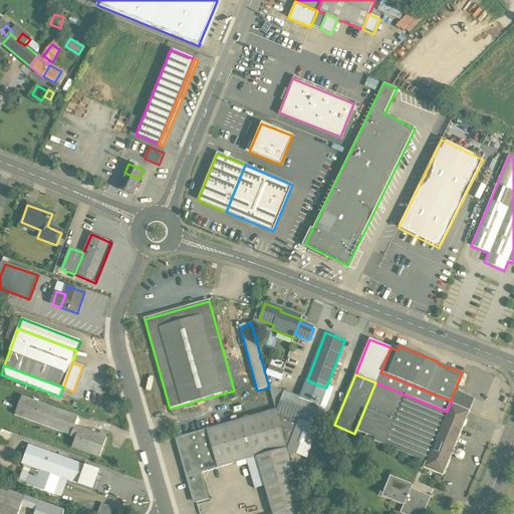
[(307,402),(314,383),(307,380),(300,399),(307,402)]
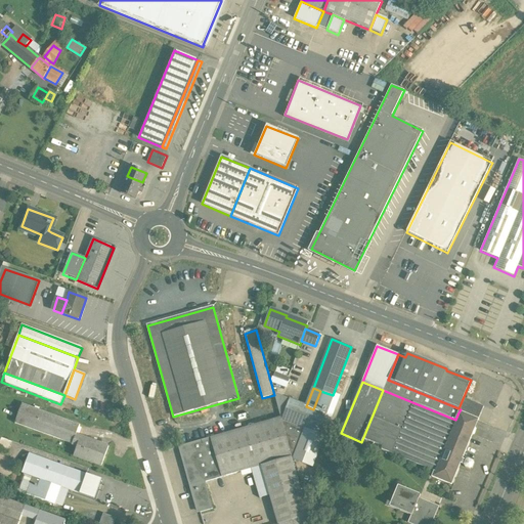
[(412,402),(383,390),(361,442),(362,442),(363,439),(383,447),(381,450),(392,454),(412,402)]
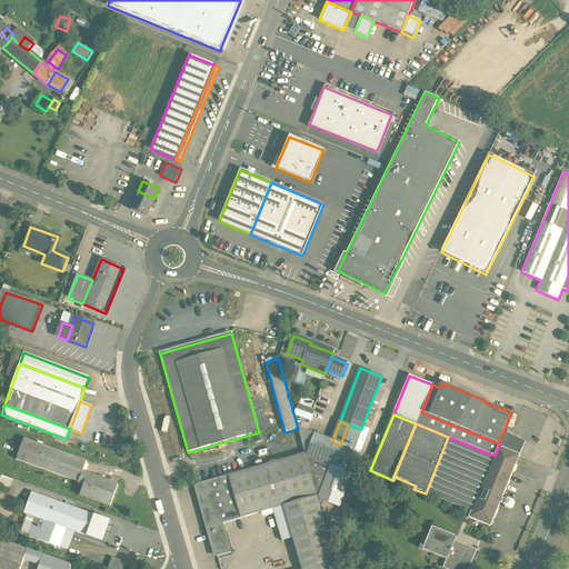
[(361,429),(348,425),(340,445),(353,450),(361,429)]
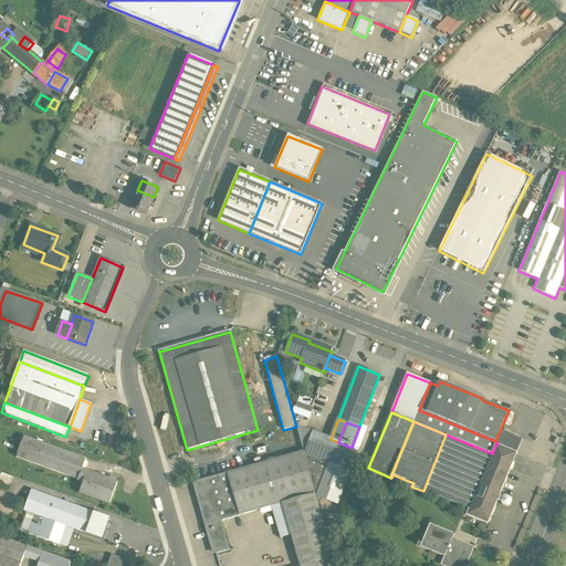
[(312,432),(296,427),(303,451),(304,453),(312,432)]
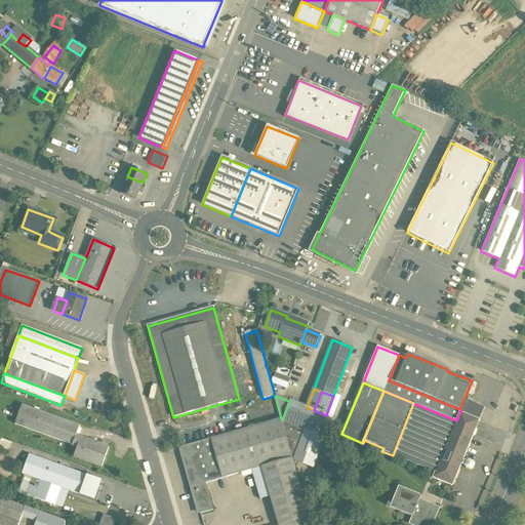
[(484,408),(466,400),(461,410),(459,413),(479,421),(484,408)]
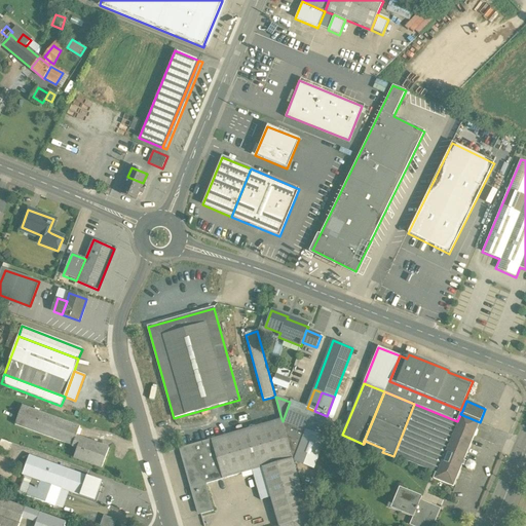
[(307,408),(290,402),(283,421),(318,436),(320,436),(327,416),(314,411),(307,408)]
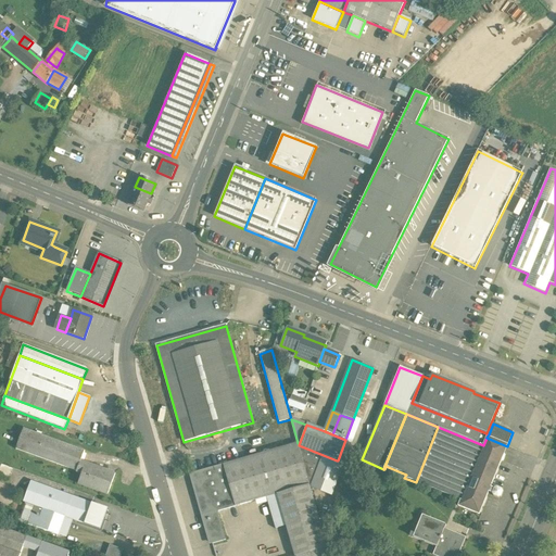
[(483,445),(438,427),(416,482),(460,501),(462,501),(484,446),(483,445)]
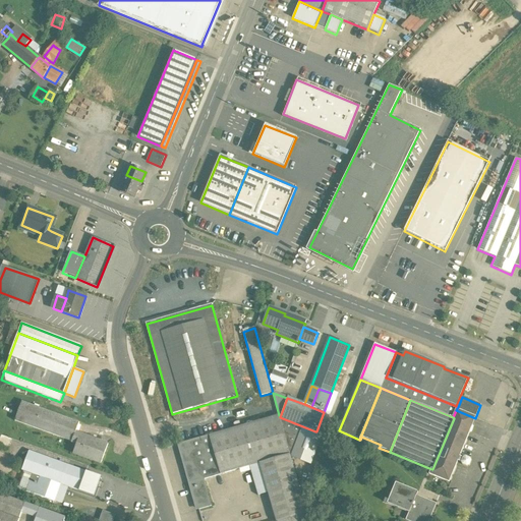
[(79,422),(21,402),(15,421),(72,442),(71,443),(76,445),(79,436),(75,435),(79,422)]
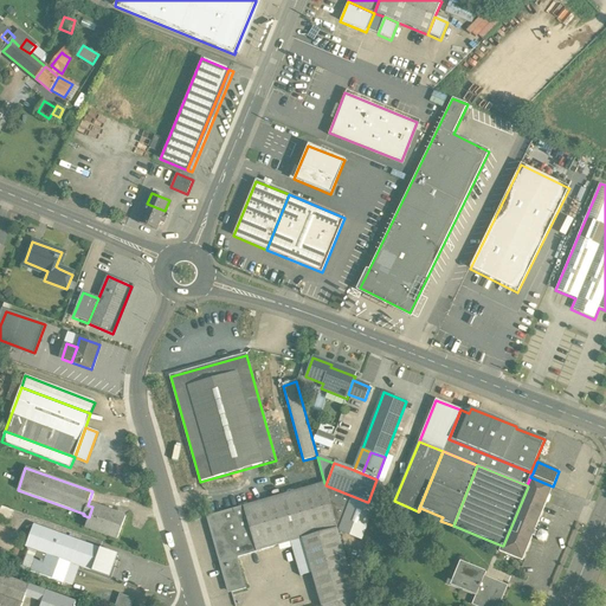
[(553,487),(530,477),(527,485),(528,487),(503,546),(502,546),(500,552),(522,561),(533,536),(534,532),(553,487)]
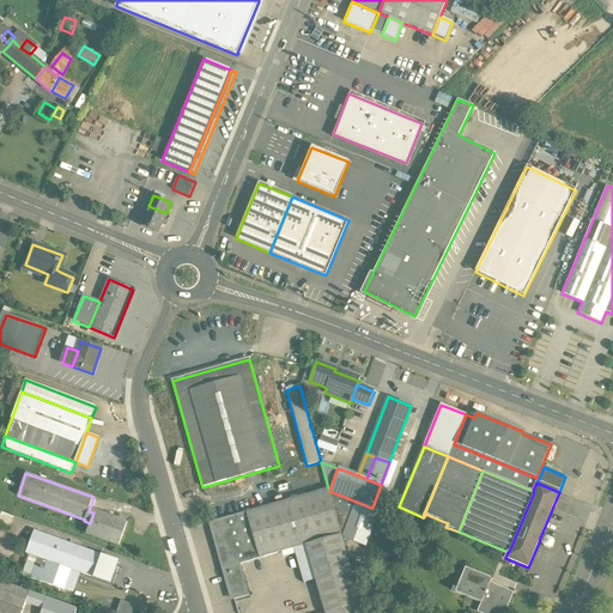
[(328,489),(246,513),(259,558),(305,545),(341,535),(329,491),(328,489)]
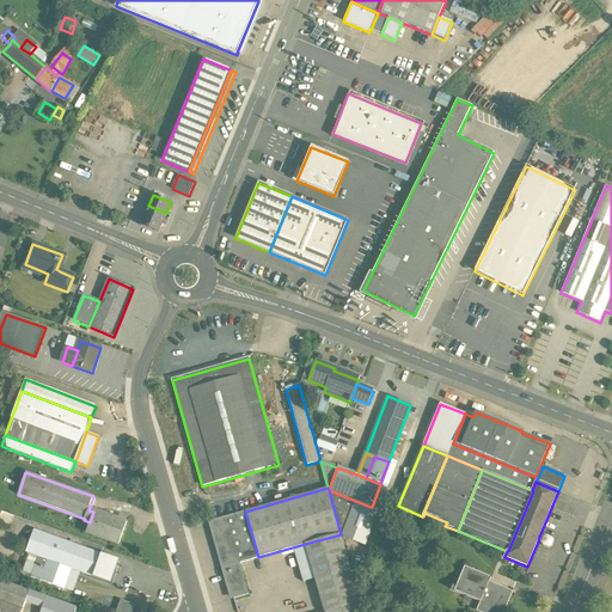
[(371,507),(329,490),(341,534),(341,537),(365,546),(379,509),(372,507),(371,507)]
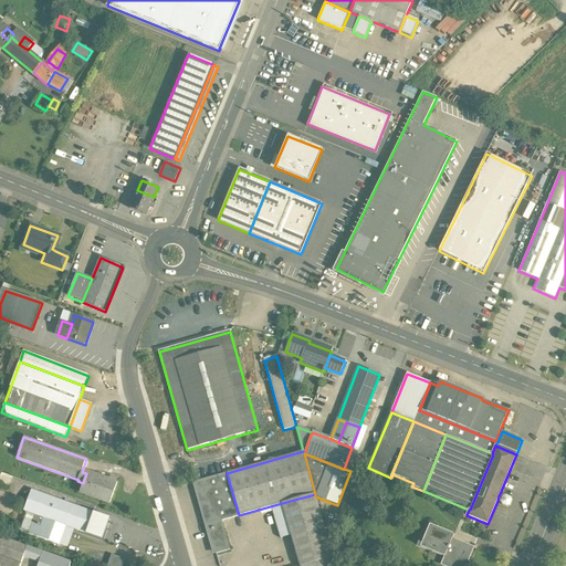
[(13,478),(1,473),(0,474),(0,486),(9,490),(13,478)]
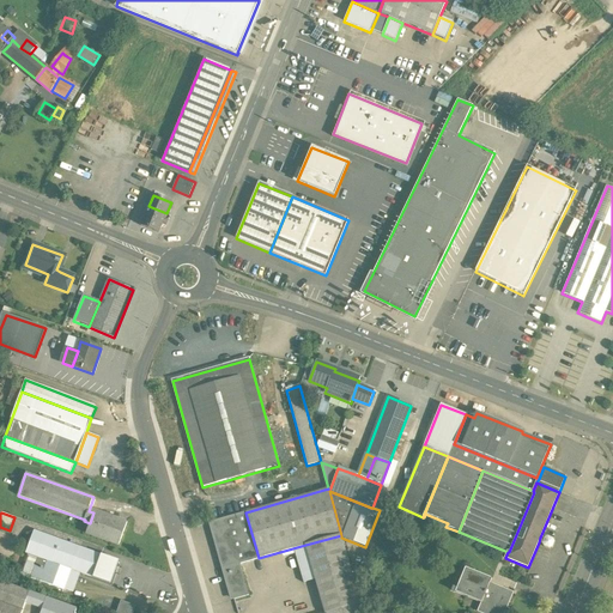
[(113,520),(93,513),(90,523),(86,532),(105,539),(104,540),(119,546),(127,522),(113,517),(113,520)]
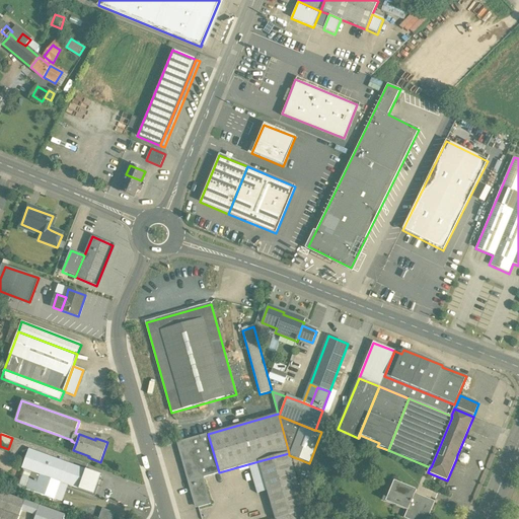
[(208,434),(192,438),(203,477),(219,472),(208,434)]
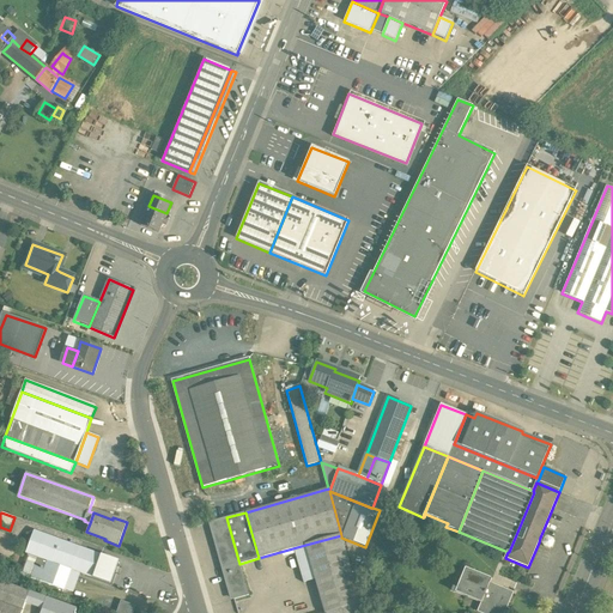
[(226,517),(212,522),(234,600),(248,595),(240,564),(226,517)]
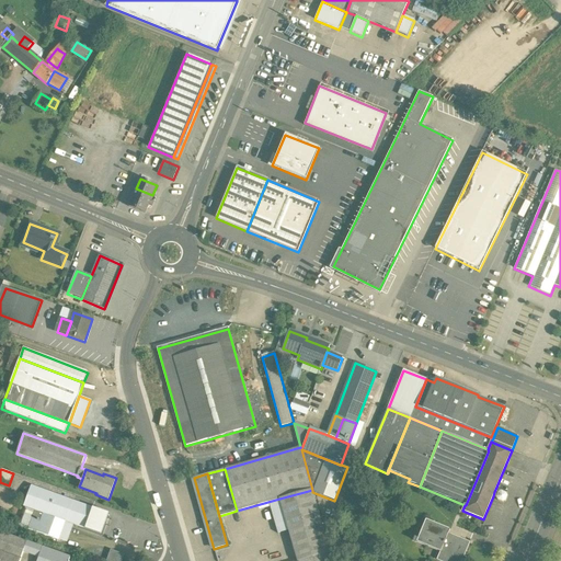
[(104,513),(55,494),(31,485),(24,506),(46,515),(43,523),(32,518),(29,529),(59,540),(66,522),(96,534),(104,513)]
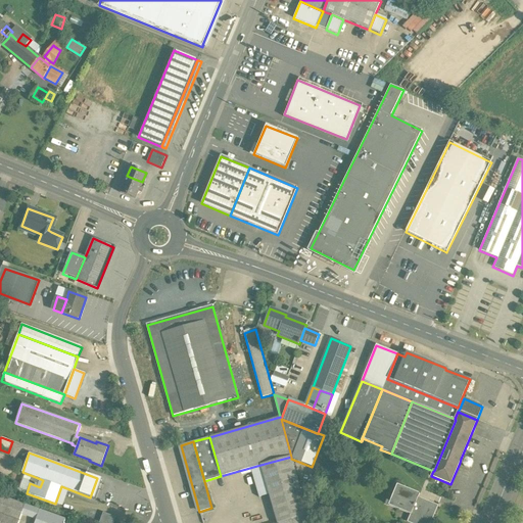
[(291,457),(260,465),(277,522),(279,522),(306,515),(291,459),(291,457)]
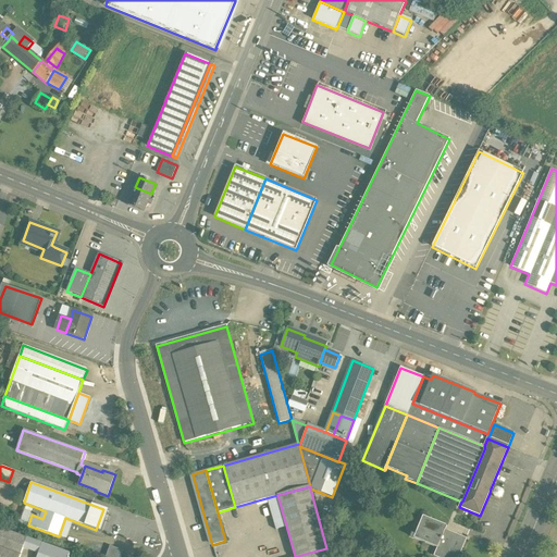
[(497,490),(495,490),(495,491),(491,489),(490,493),(493,495),(494,497),(499,499),(502,498),(504,494),(503,491),(497,490)]
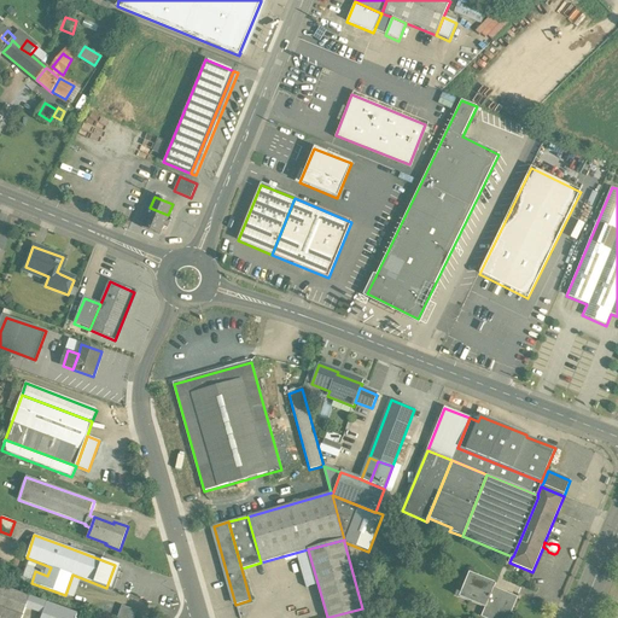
[(496,584),(470,573),(460,594),(470,598),(468,601),(484,608),(481,617),(483,617),(513,617),(516,614),(511,613),(518,598),(494,588),(496,584)]
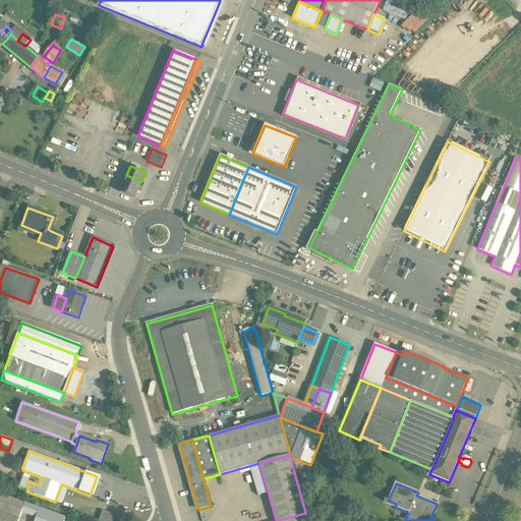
[(39,509),(0,495),(0,520),(18,520),(22,512),(36,517),(39,509)]
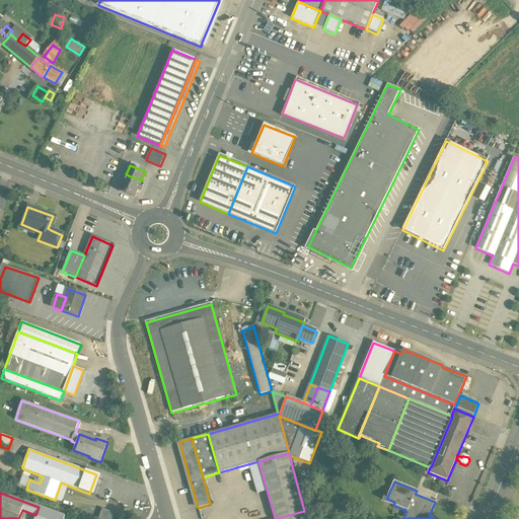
[(55,513),(39,507),(35,515),(34,518),(63,518),(64,518),(54,515),(55,513)]
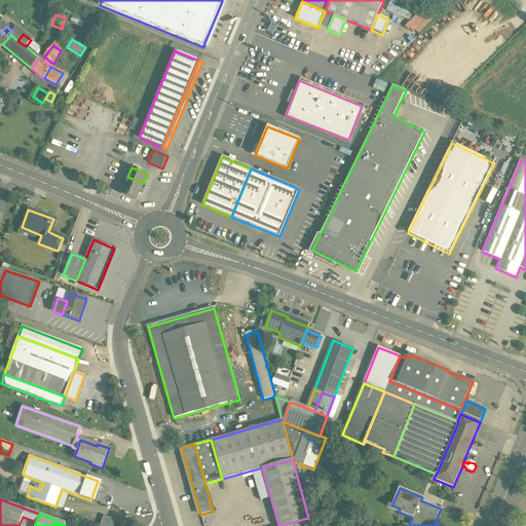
[(98,525),(112,525),(115,519),(102,515),(98,525)]
